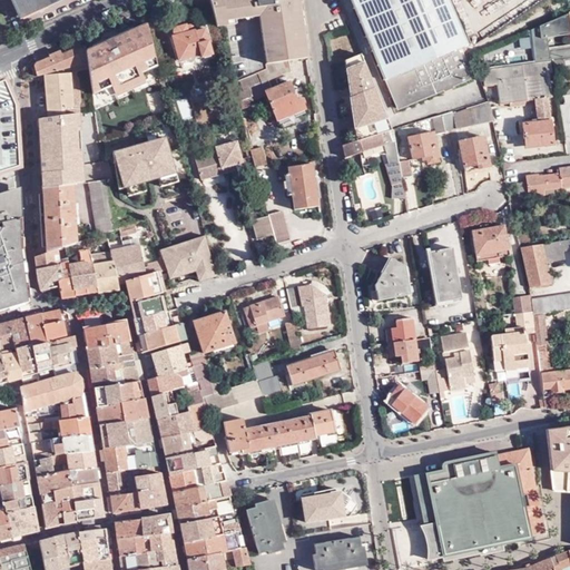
[(61,0),(15,0),(23,17),(61,0)]
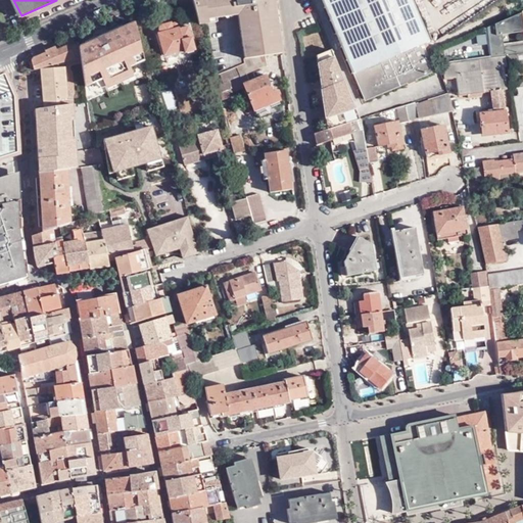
[(192,0),(179,0),(182,7),(187,5),(192,20),(197,18),(192,0)]
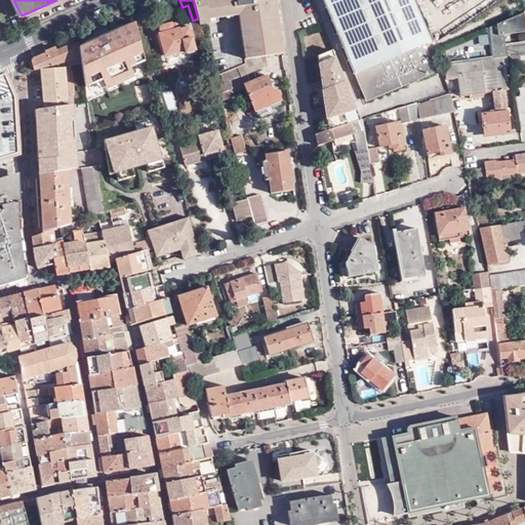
[(216,16),(224,14),(221,0),(193,0),(198,18),(216,16)]
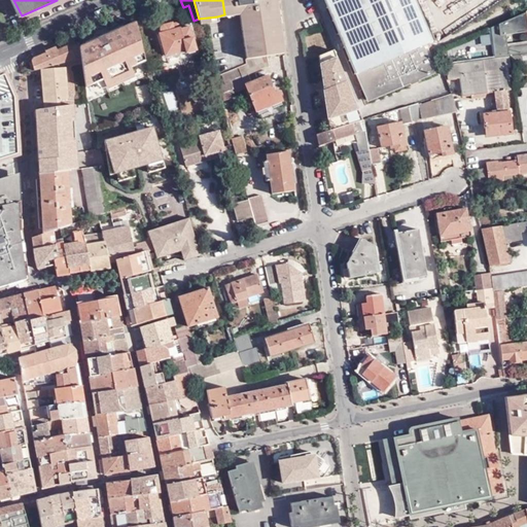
[(234,0),(222,0),(224,14),(239,13),(238,6),(235,6),(234,0)]
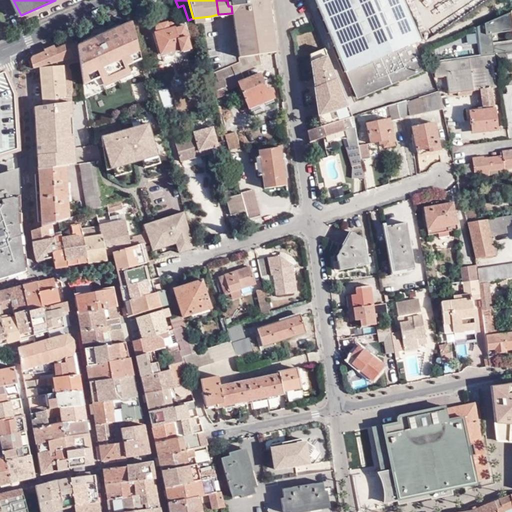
[(227,0),(228,6),(231,6),(232,13),(238,57),(257,55),(263,54),(276,52),(268,0),(227,0)]
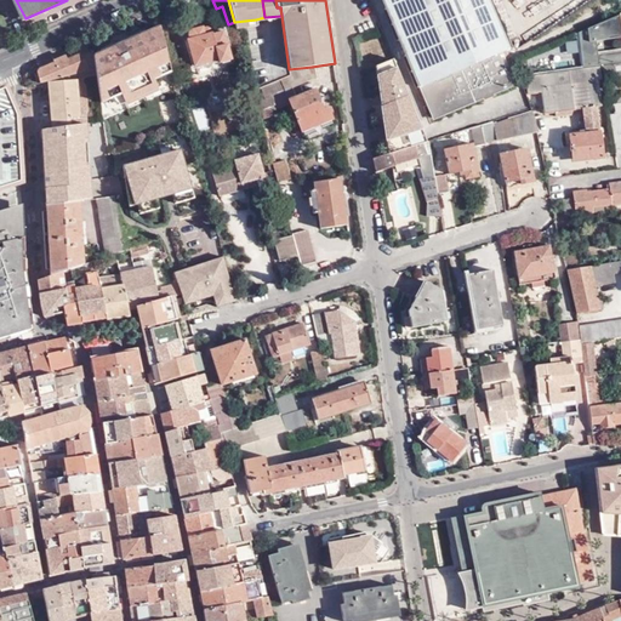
[(488,0),(382,0),(432,117),(512,83),(500,53),(508,50),(488,0)]
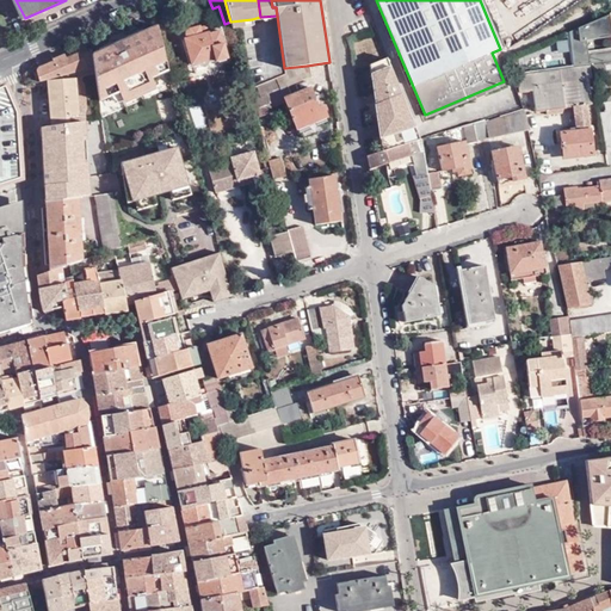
[(581,54),(610,48),(610,36),(608,16),(575,28),(581,54)]
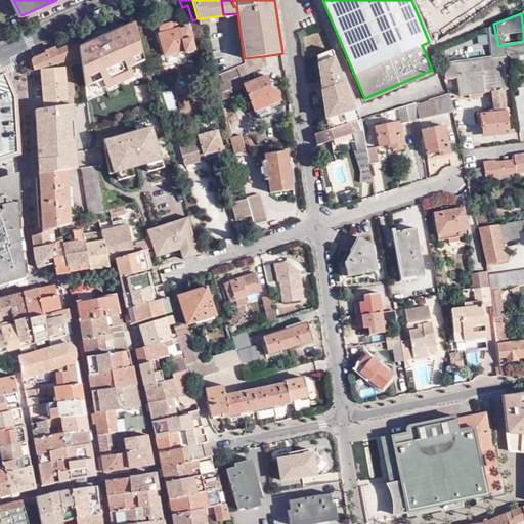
[(142,51),(134,19),(96,39),(92,41),(95,48),(91,50),(87,43),(79,46),(85,77),(99,71),(103,78),(135,63),(132,56),(142,51)]
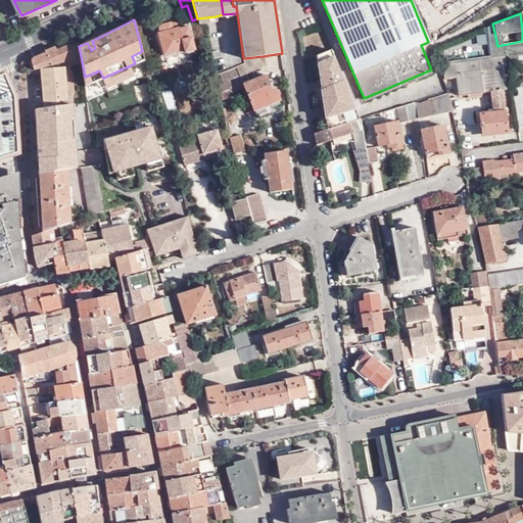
[(171,22),(160,25),(158,29),(159,33),(157,33),(164,55),(184,50),(185,52),(197,49),(193,36),(191,37),(188,25),(178,28),(177,22),(172,25),(171,22)]
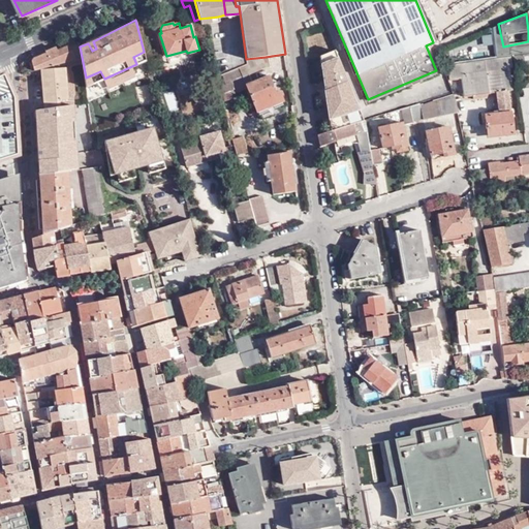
[(336,111),(352,104),(324,28),(307,35),(317,65),(314,66),(317,75),(321,73),(336,111)]
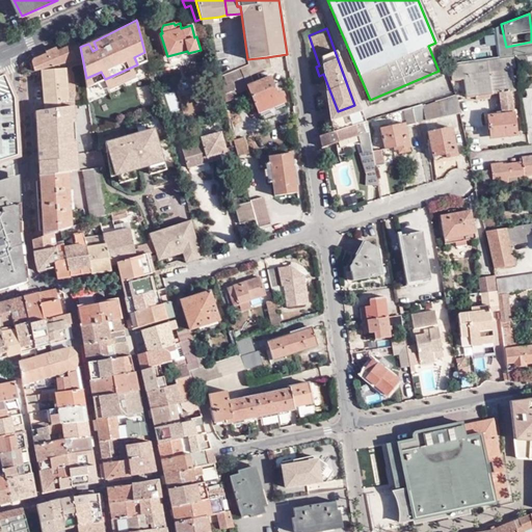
[(97,49),(94,42),(98,40),(97,36),(80,45),(80,47),(88,44),(92,51),(97,49)]
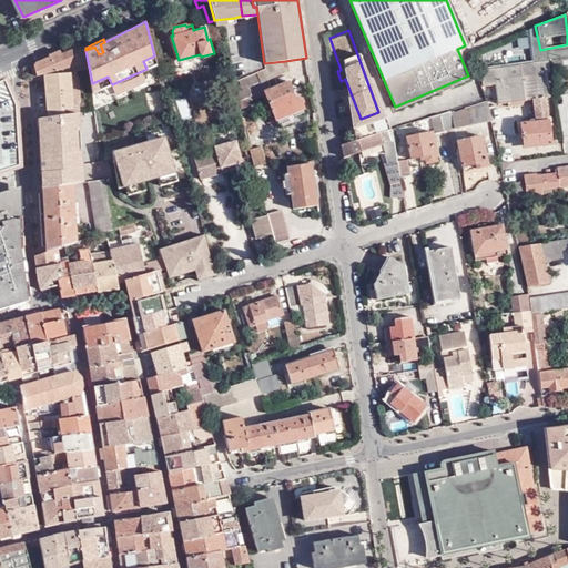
[(34,66),(37,75),(70,67),(88,62),(85,50),(85,49),(75,51),(74,48),(60,53),(60,51),(49,56),(49,58),(36,62),(34,66)]
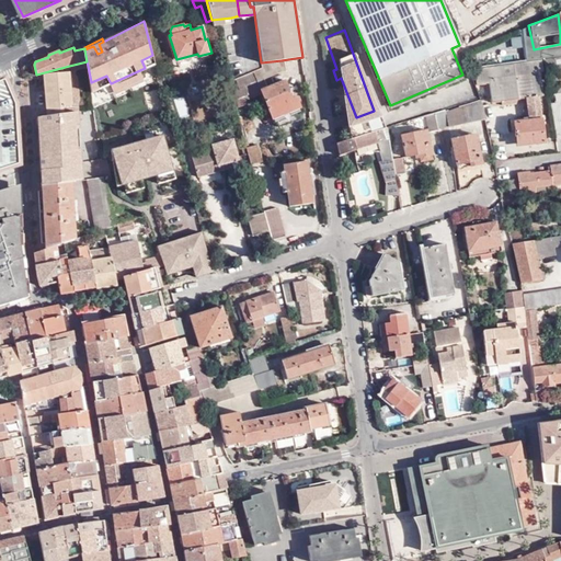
[(560,57),(545,60),(548,80),(552,80),(554,93),(560,92),(560,57)]
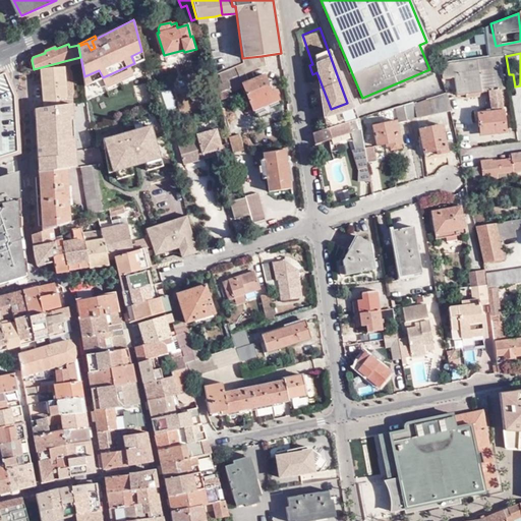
[(268,55),(262,56),(241,63),(245,73),(271,62),(268,55)]
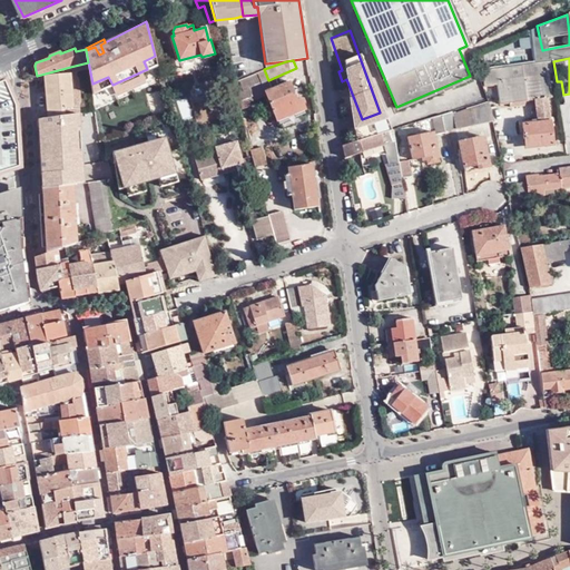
[(508,108),(510,108),(510,110),(527,108),(526,101),(550,98),(547,74),(550,74),(548,60),(481,70),(483,87),(495,85),(498,105),(507,104),(508,108)]
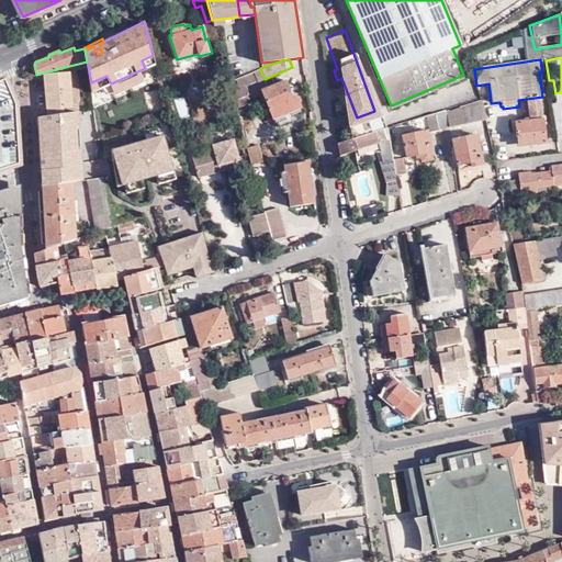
[(70,71),(88,67),(87,62),(69,66),(70,71)]
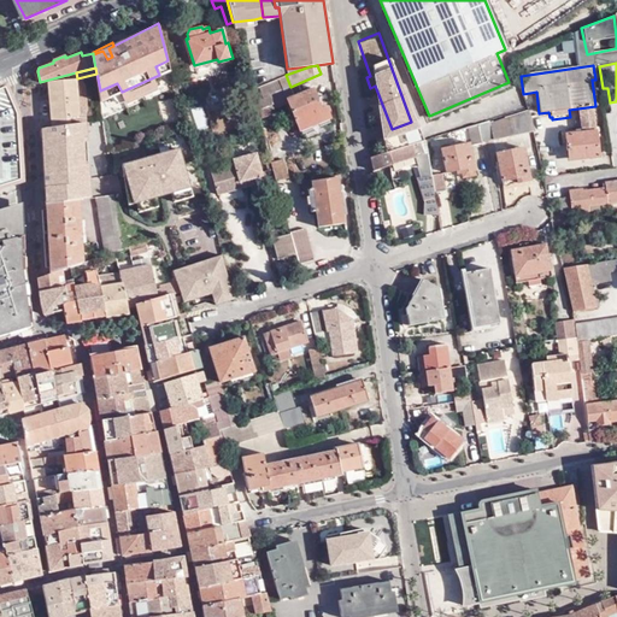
[(286,75),(259,87),(263,98),(291,87),(286,75)]
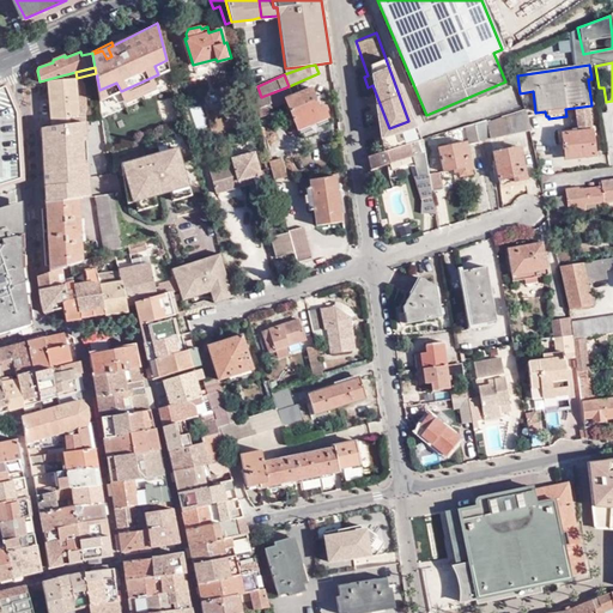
[(50,127),(71,125),(70,115),(78,115),(76,79),(48,80),(50,127)]
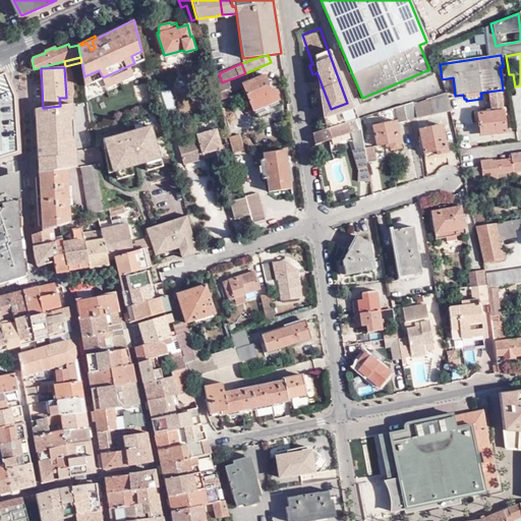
[(3,72),(0,73),(0,157),(17,152),(14,97),(9,85),(3,72)]
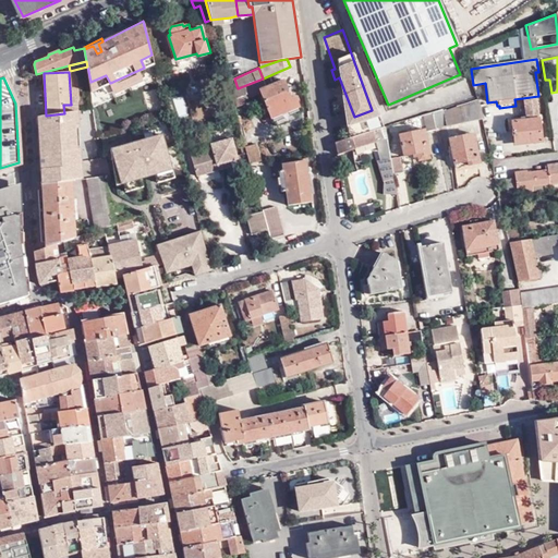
[(234,79),(227,82),(232,100),(234,100),(237,107),(245,104),(245,99),(250,97),(249,94),(258,89),(271,119),(300,108),(295,97),(290,98),(283,80),(266,86),(263,79),(238,88),(234,79)]
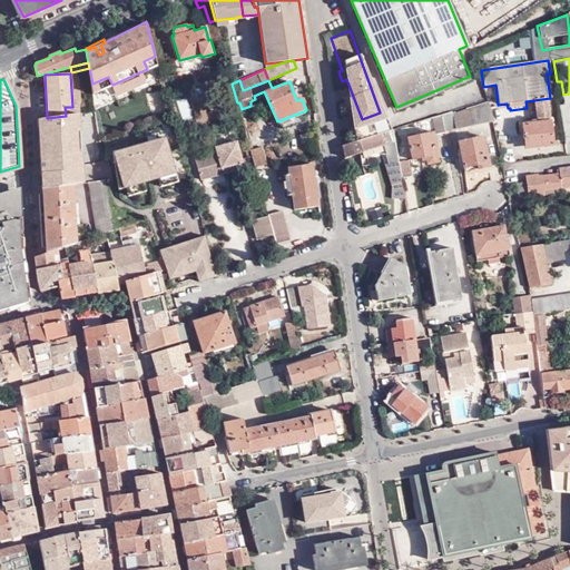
[(101,86),(104,95),(114,91),(110,82),(101,86)]
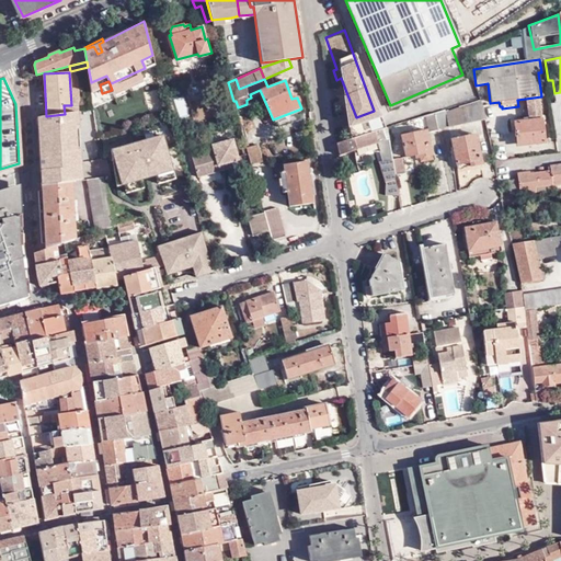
[(447,127),(482,118),(478,102),(443,113),(447,127)]
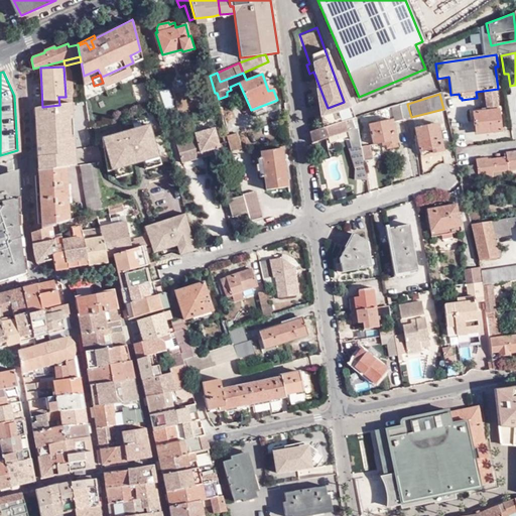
[(328,108),(306,116),(312,131),(351,119),(344,102),(328,108)]
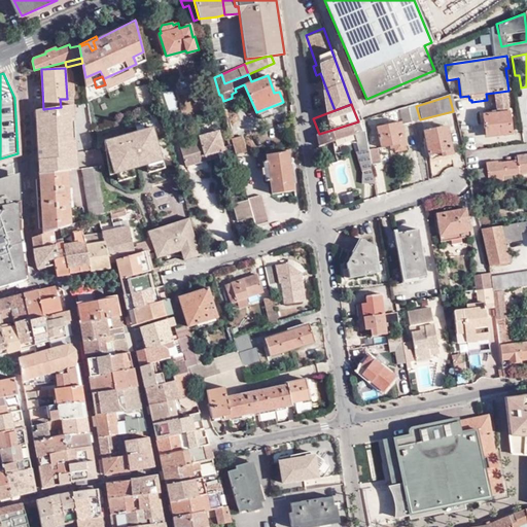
[(75,159),(71,105),(61,107),(43,109),(35,110),(38,161),(75,159)]
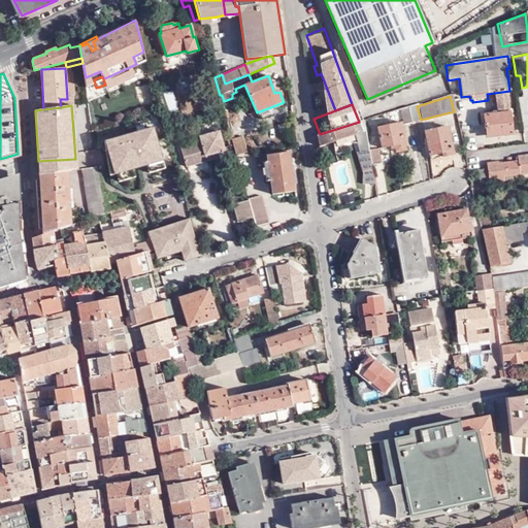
[(394,149),(404,146),(405,146),(401,125),(411,123),(407,106),(385,113),(387,126),(376,128),(383,151),(394,149)]
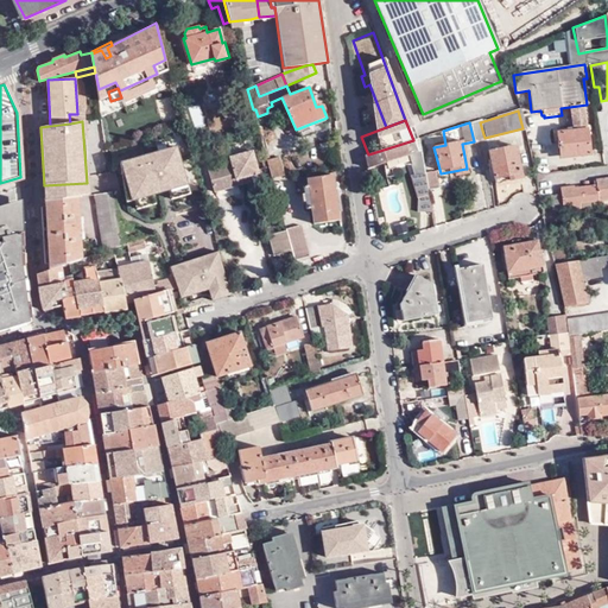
[(586,128),(572,131),(571,127),(567,128),(562,130),(562,132),(558,133),(561,158),(589,154),(586,128)]
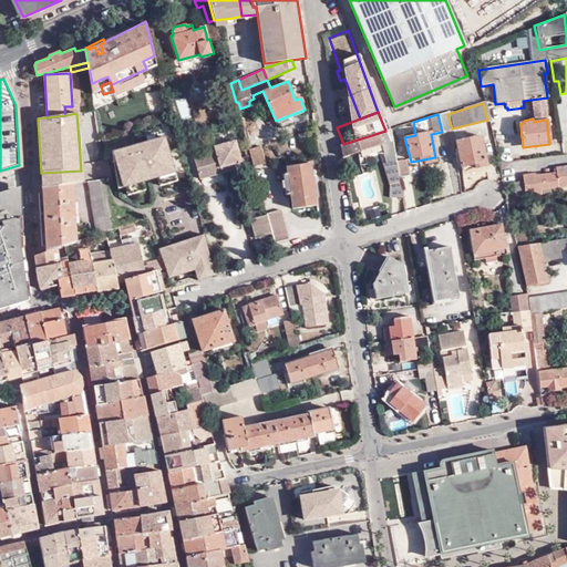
[(343,144),(340,145),(341,157),(383,144),(387,163),(397,162),(390,130),(385,131),(343,144)]
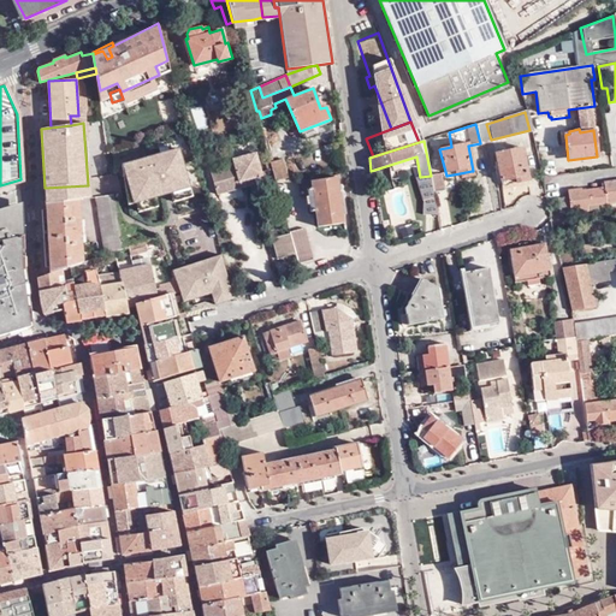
[(140,201),(157,197),(173,191),(191,187),(179,148),(124,164),(131,203),(140,201)]
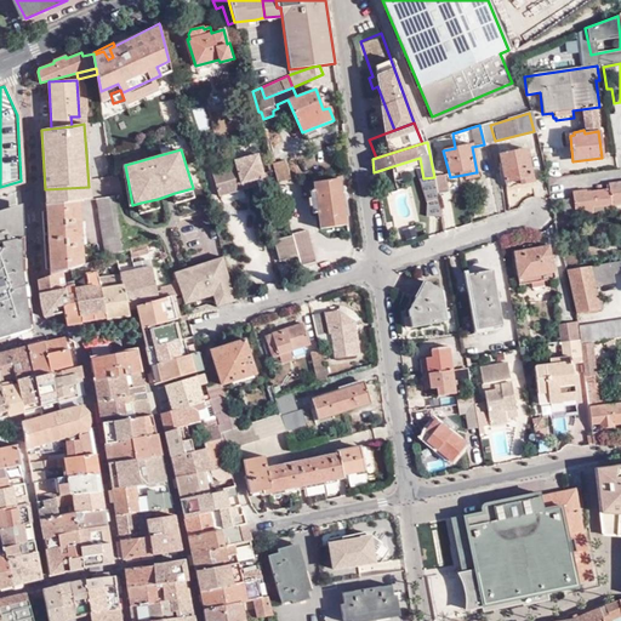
[(533,182),(525,149),(497,155),(505,184),(519,181),(520,186),(533,182)]
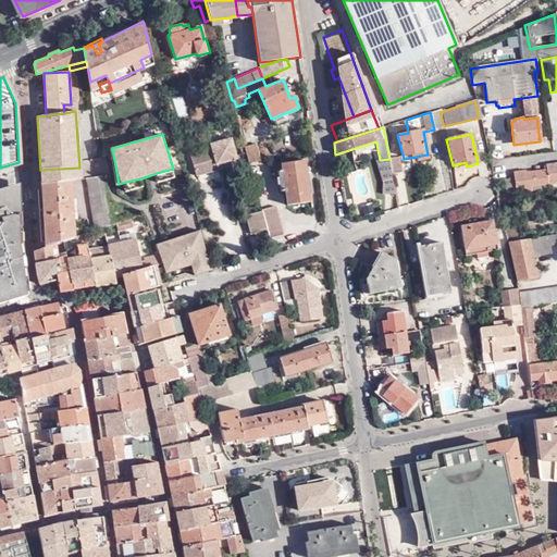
[(243,175),(232,138),(219,143),(220,147),(210,149),(189,156),(196,177),(226,170),(230,180),(243,175)]
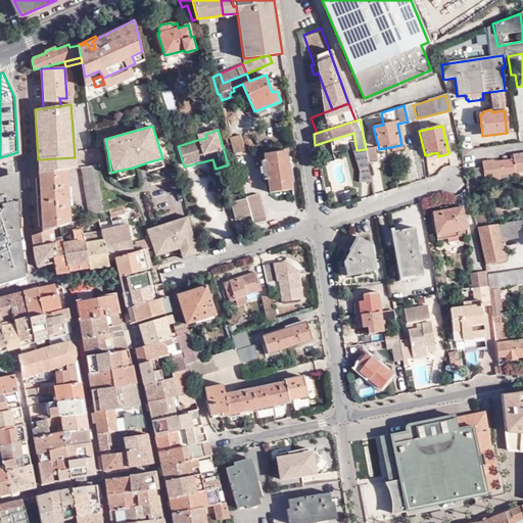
[(248,150),(244,137),(234,139),(230,141),(234,154),(248,150)]
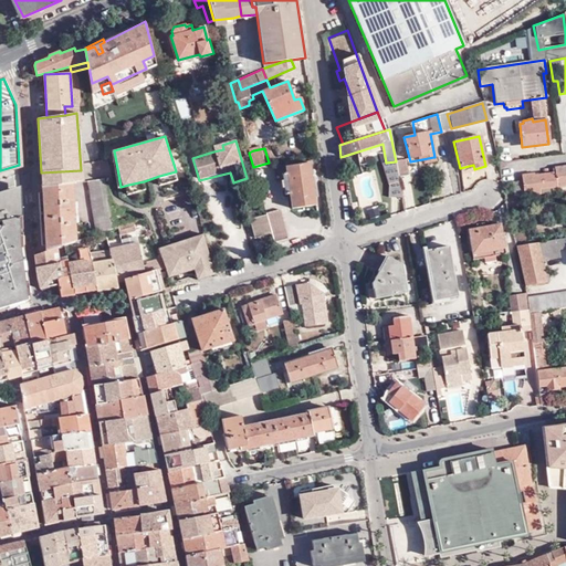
[(405,159),(396,161),(399,177),(408,175),(405,159)]
